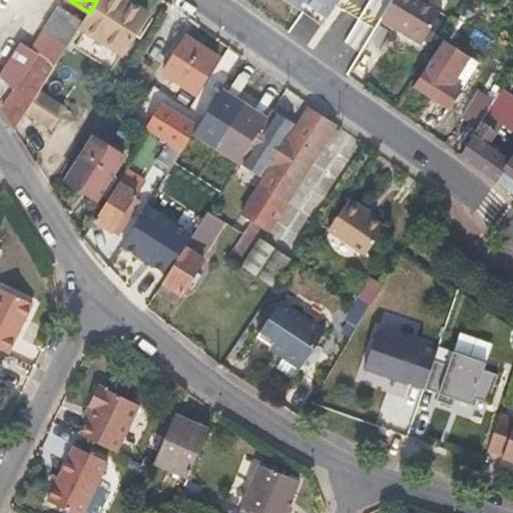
[(122,53),(147,13),(123,0),(97,0),(90,13),(85,21),(81,28),(122,53)]
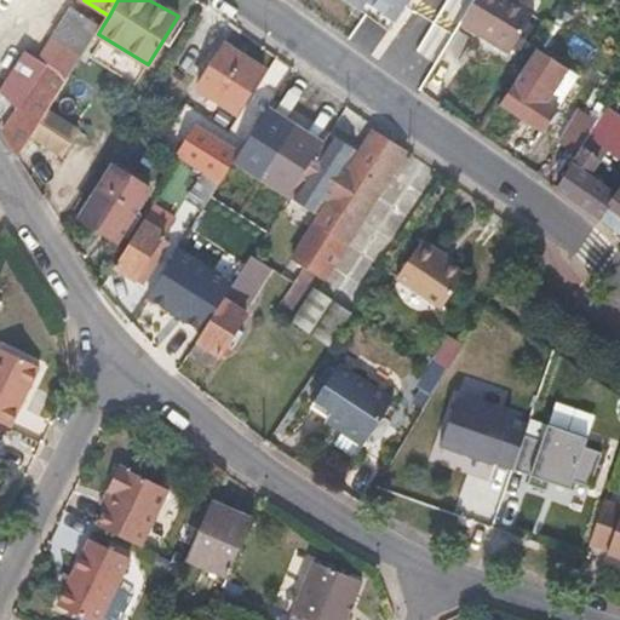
[(343,0),(360,12),(366,6),(394,26),(411,0),(343,0)]
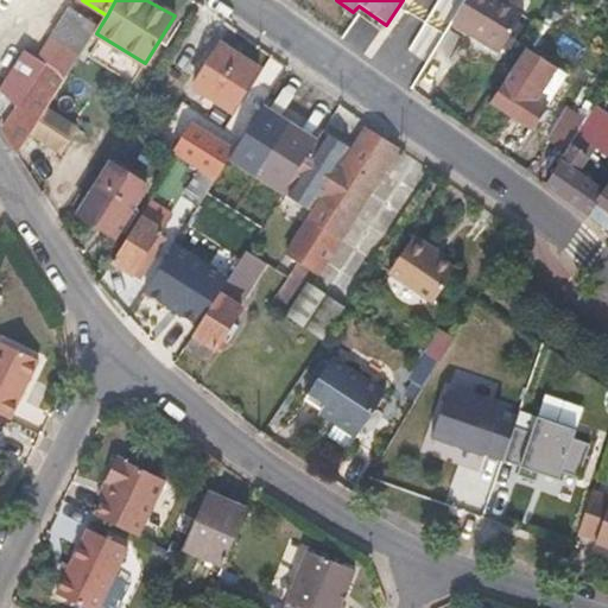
[(501,51),(525,11),(507,0),(466,0),(453,21),(501,51)]
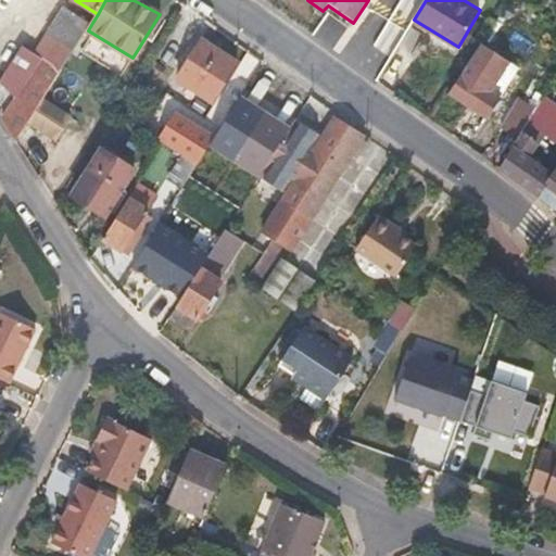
[(88,30),(92,23),(68,8),(51,37),(74,51),(88,30)]
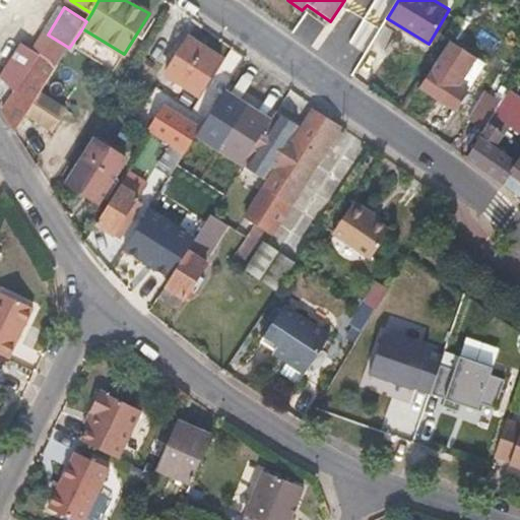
[(482,26),(475,39),(492,49),(500,38),(482,26)]
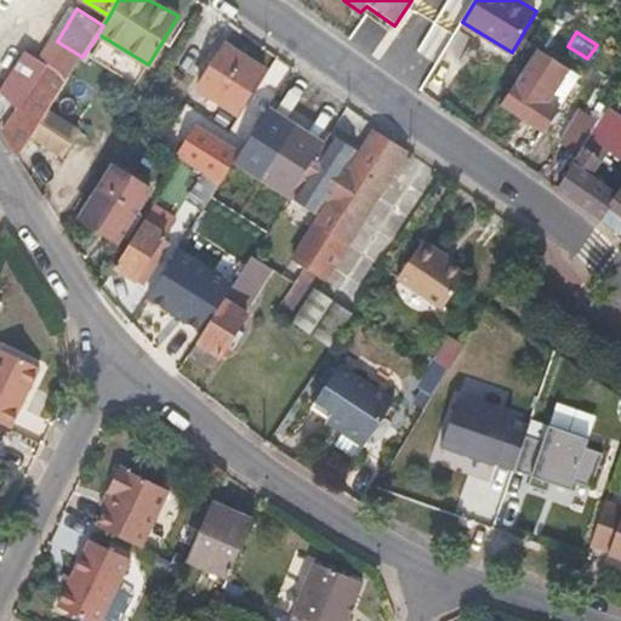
[(70,79),(83,57),(57,41),(44,63),(70,79)]
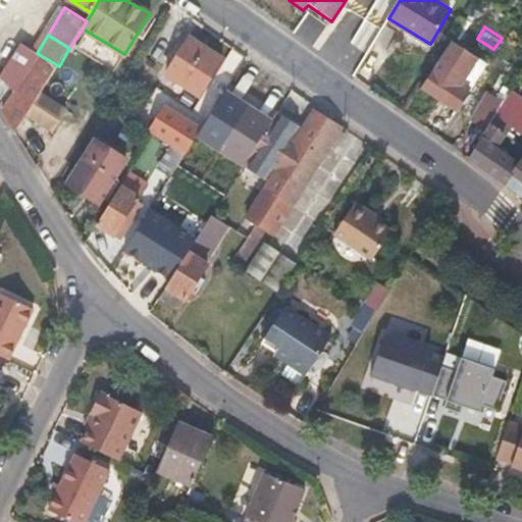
[(199,96),(221,61),(188,39),(165,74),(199,96)]
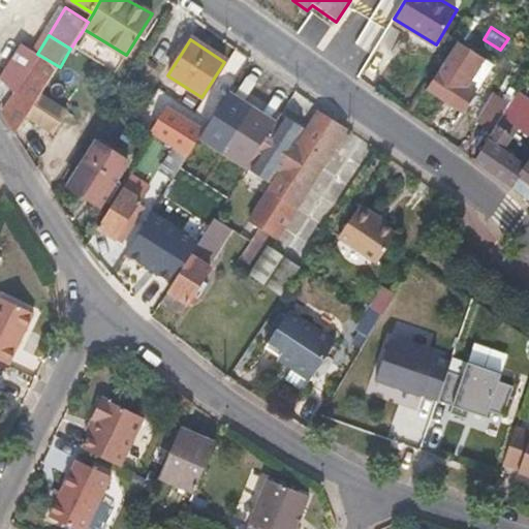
[(486,57),(480,54),(459,39),(428,89),(463,113),(476,92),(462,82),(467,74),(472,78),(486,57)]
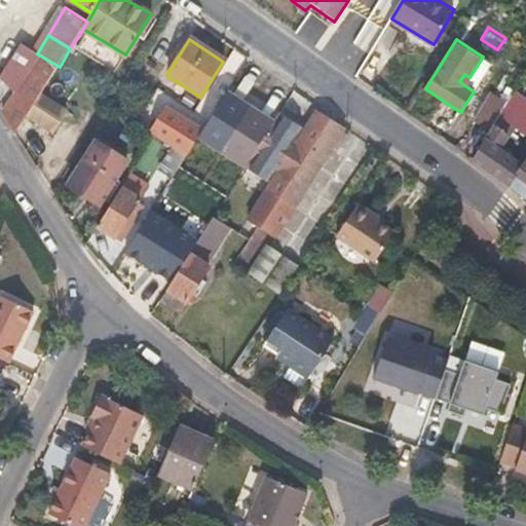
[(41,96),(60,67),(37,53),(22,44),(0,79),(0,88),(15,99),(5,116),(17,135),(29,116),(41,96)]
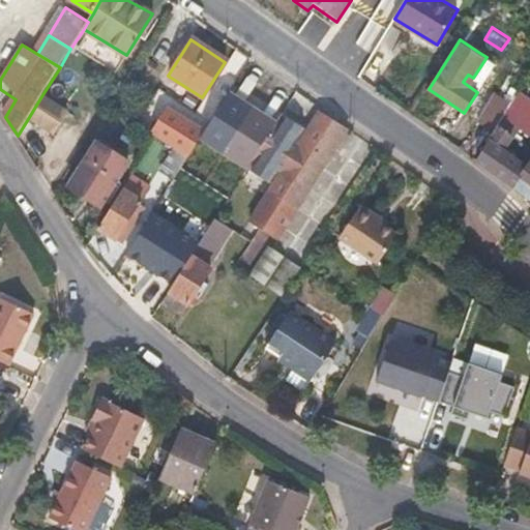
[(529,100),(517,91),(509,102),(502,114),(518,125),(529,134),(529,100)]
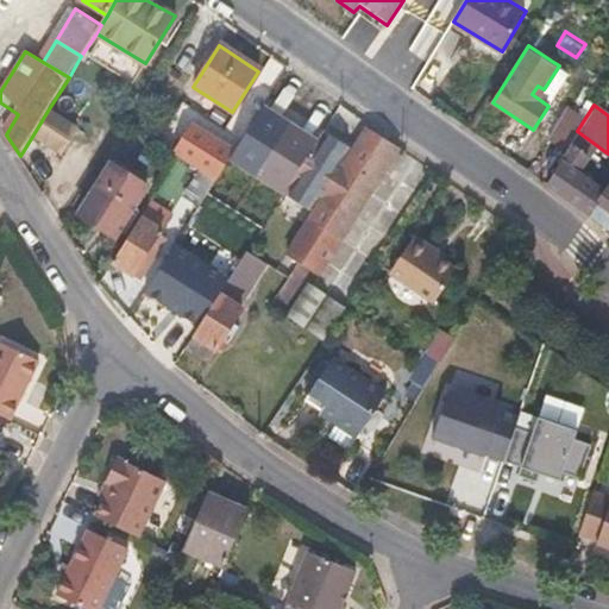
[(577,131),(585,118),(569,106),(546,137),(565,150),(577,131)]
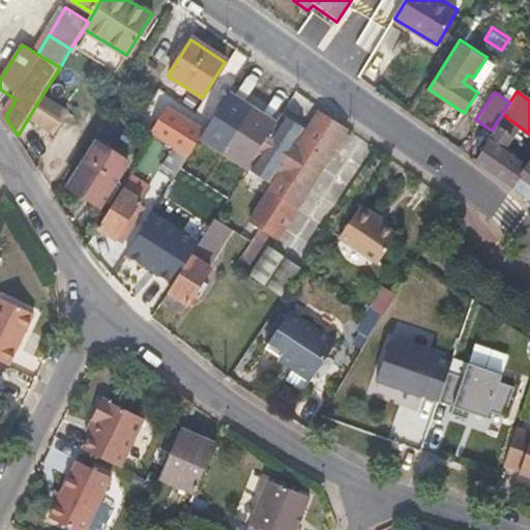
[(41,96),(29,117),(55,134),(68,113),(41,96)]
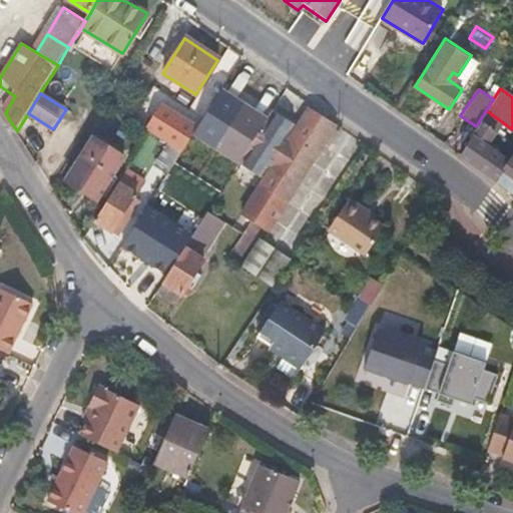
[(505,157),(486,143),(501,121),(486,110),(476,126),(460,153),(492,175),(505,157)]
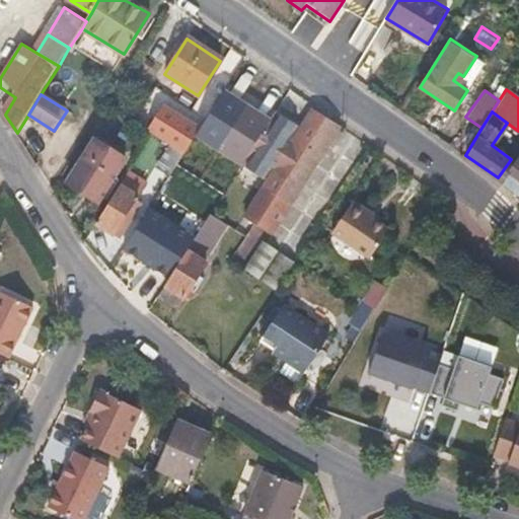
[(184,156),(202,129),(177,114),(165,132),(159,128),(154,136),(172,148),(184,156)]
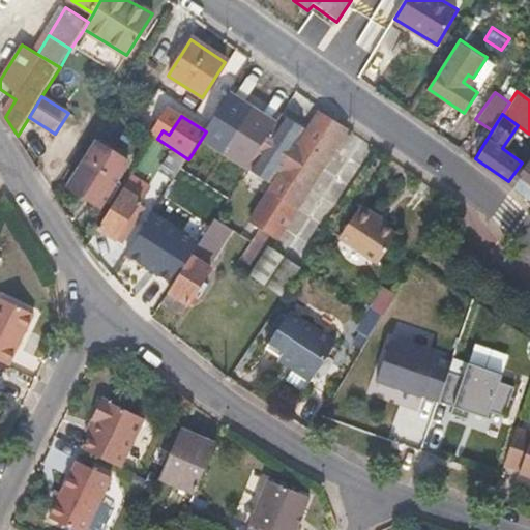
[(278,236),(345,134),(319,116),(306,136),(280,118),(247,169),(273,187),(252,218),(278,236)]
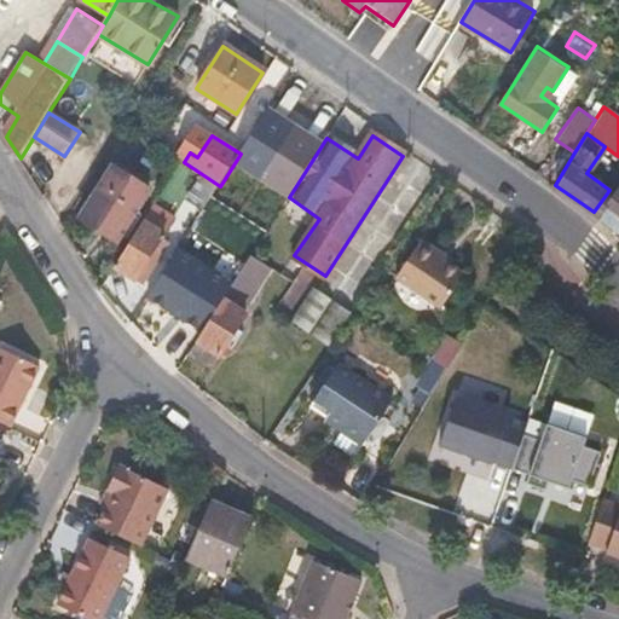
[(121,238),(151,191),(116,168),(86,217),(121,238)]
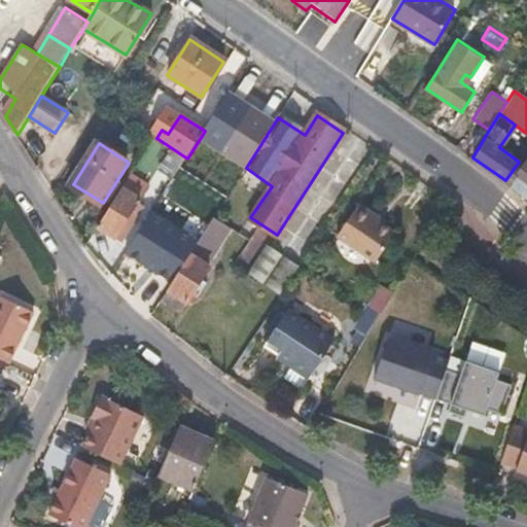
[(173,180),(187,159),(175,150),(161,172),(173,180)]
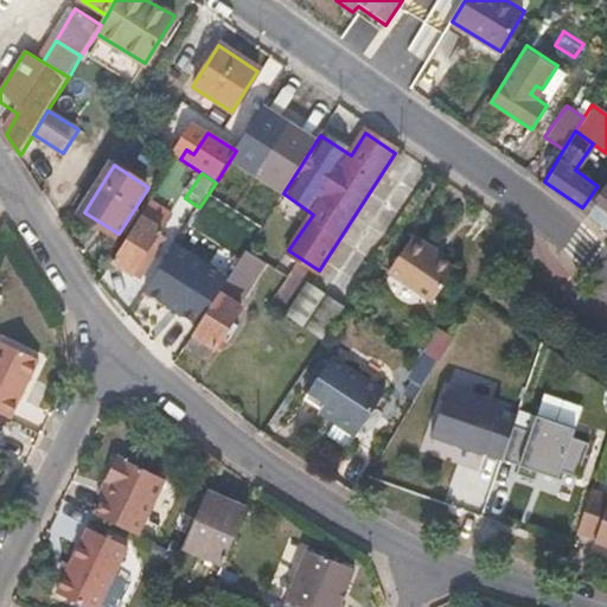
[(606,184),(588,212),(606,225),(606,184)]
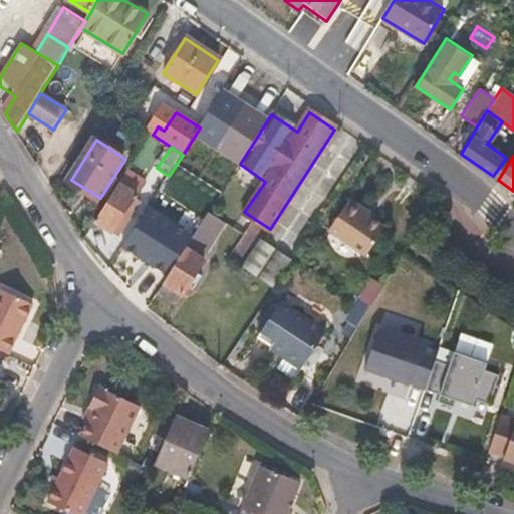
[(133,205),(146,183),(130,172),(98,221),(114,232),(121,222),(125,224),(137,208),(133,205)]
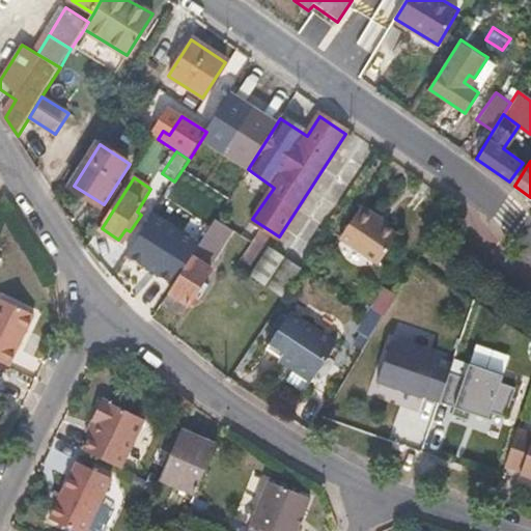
[(379,264),(396,236),(385,229),(389,223),(362,205),(339,239),(379,264)]
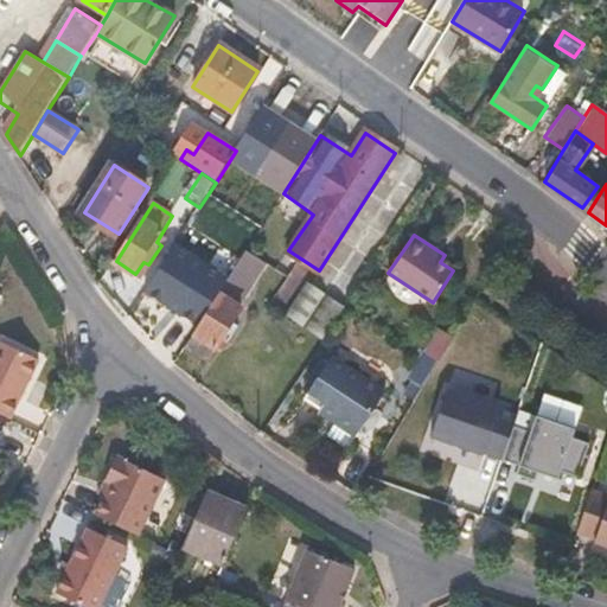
[(242,253),(225,243),(210,269),(227,279),(242,253)]
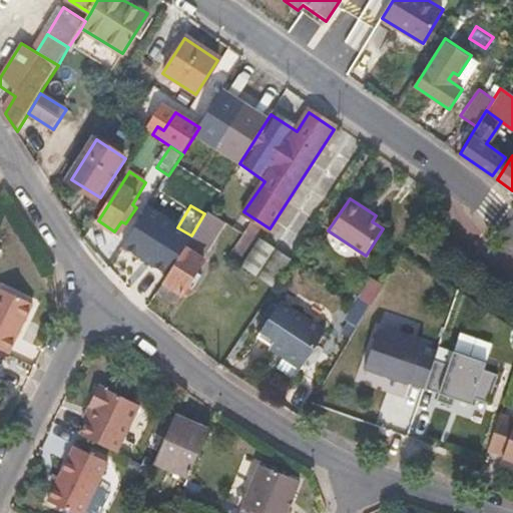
[(208,212),(165,282),(158,294),(176,306),(204,262),(201,259),(224,223),(208,212)]
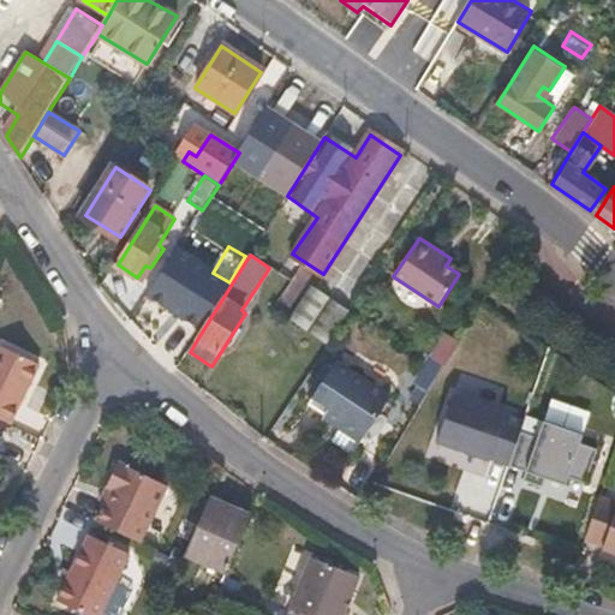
[(328,346),(353,309),(312,282),(288,318),(328,346)]
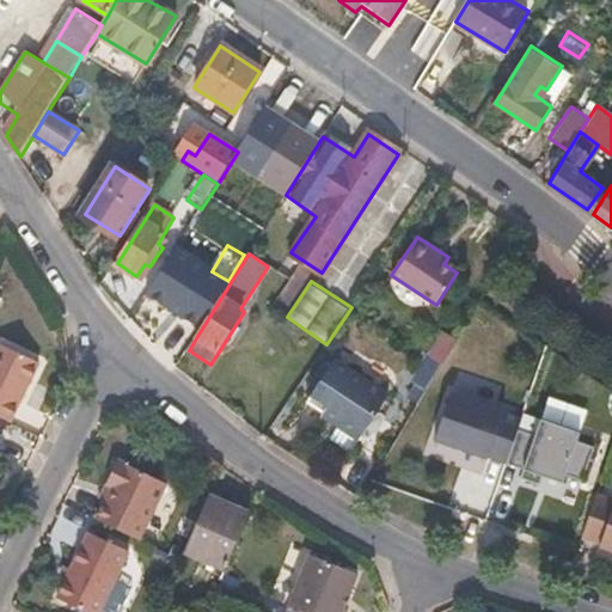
[(444,365),(456,344),(441,336),(429,355),(444,365)]
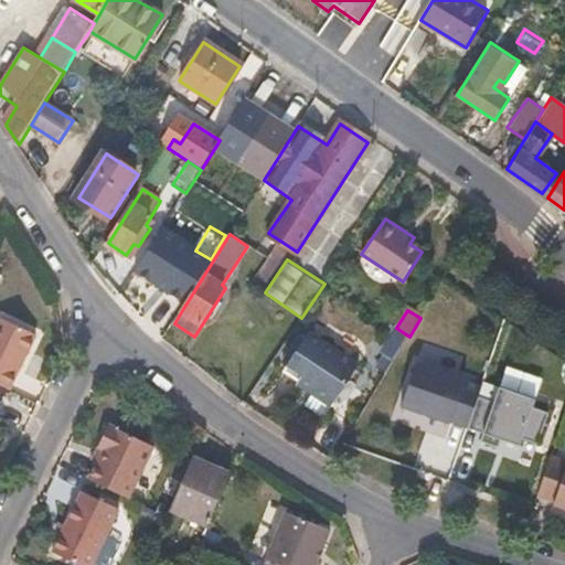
[(0,386),(8,391),(35,337),(0,320),(0,386)]
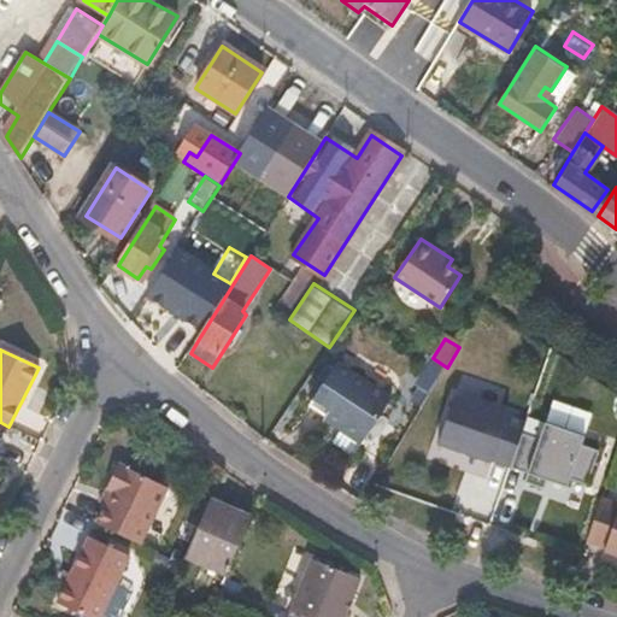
[(433,392),(447,368),(433,358),(418,383),(433,392)]
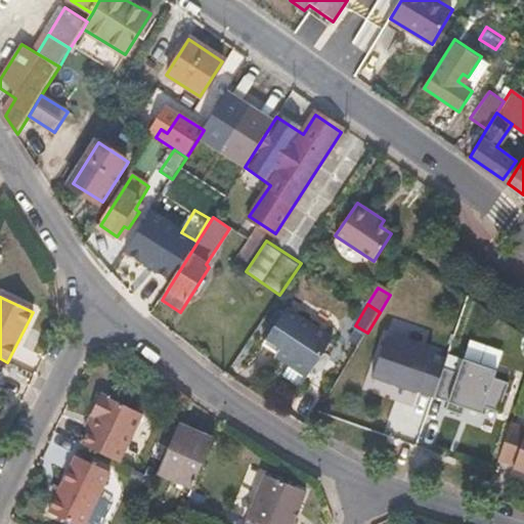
[(300,387),(307,376),(332,340),(288,310),(265,343),(290,359),(288,363),(290,365),(282,377),(300,387)]
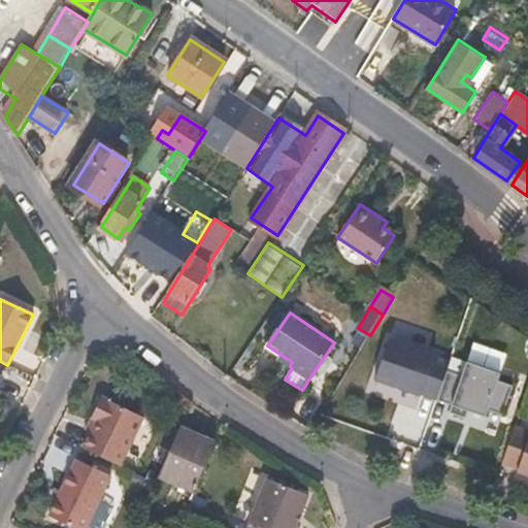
[(438,401),(447,372),(451,360),(435,356),(436,353),(391,337),(375,382),(422,397),(423,395),(438,401)]
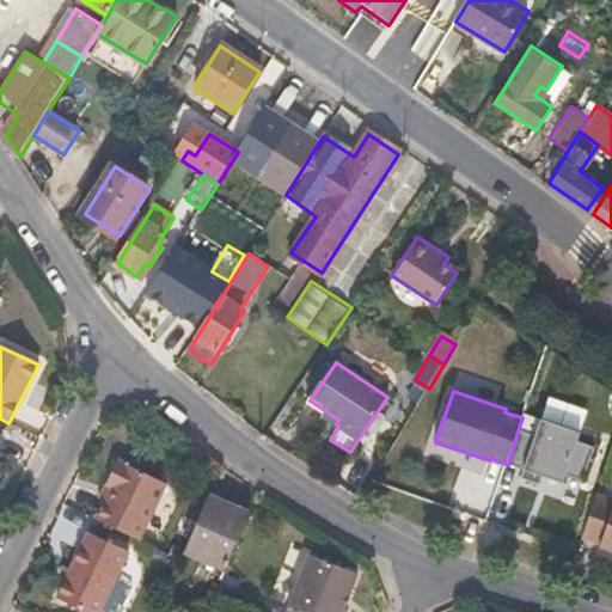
[(581,482),(592,447),(575,442),(579,432),(540,421),(536,436),(518,432),(508,465),(507,466),(524,471),(521,479),(537,484),(538,477),(562,485),(564,476),(581,482)]
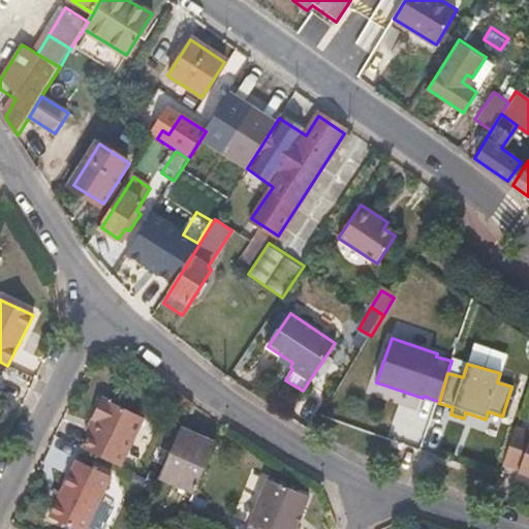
[(87,430),(90,434),(82,448),(121,467),(144,419),(119,407),(101,397),(91,417),(93,419),(87,430)]
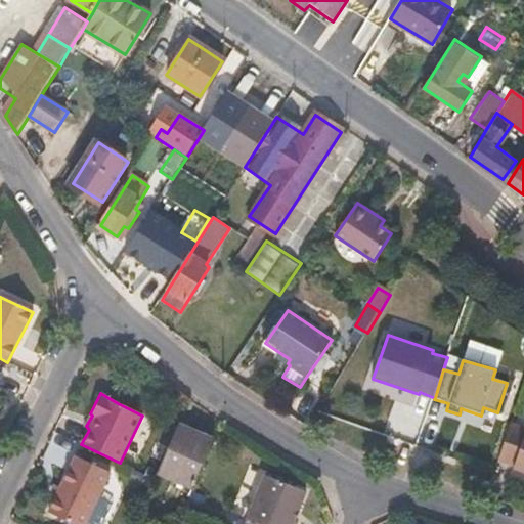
[(523,428),(510,423),(497,460),(513,465),(512,468),(523,471),(523,428)]
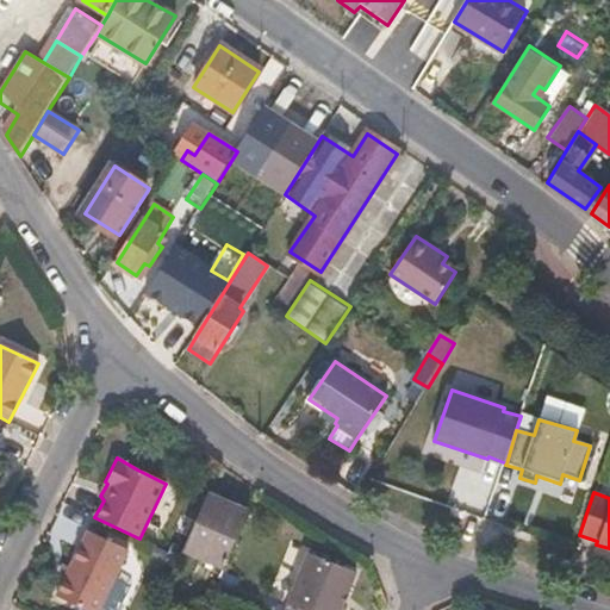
[(210,497),(197,524),(182,517),(178,527),(193,534),(186,552),(226,570),(250,512),(210,497)]
